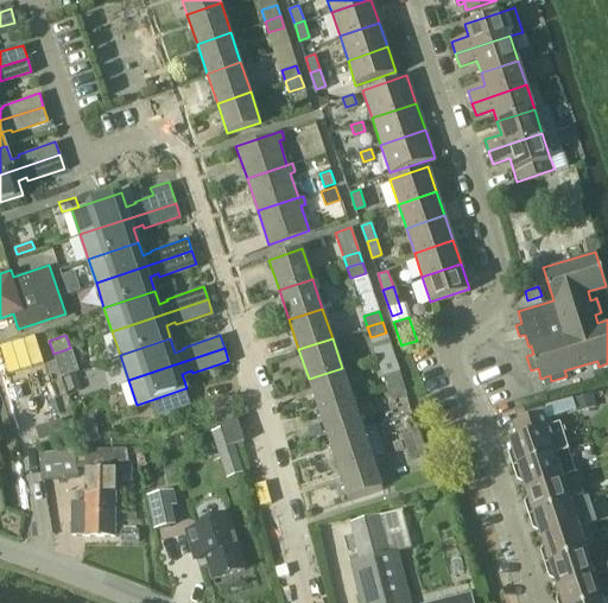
[(67,349),(54,354),(58,366),(70,361),(67,349)]
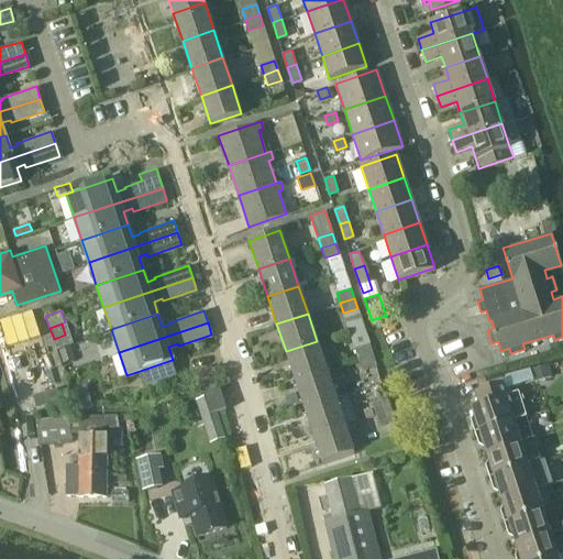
[(327,369),(317,341),(286,351),(295,379),(327,369)]
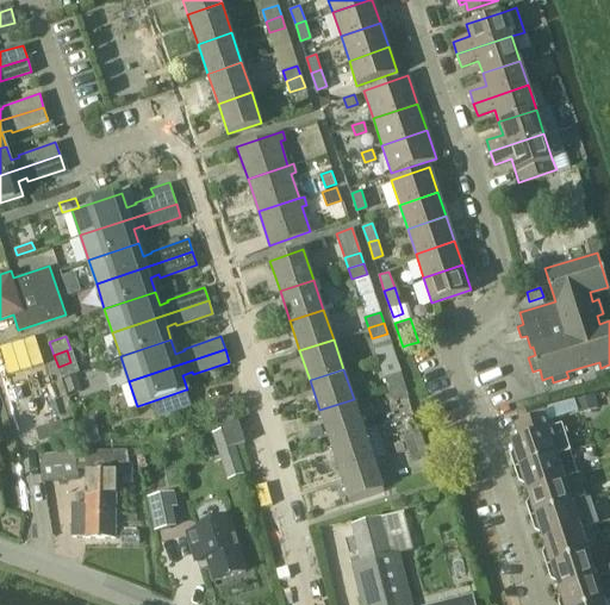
[(387,387),(403,382),(400,372),(385,376),(387,387)]
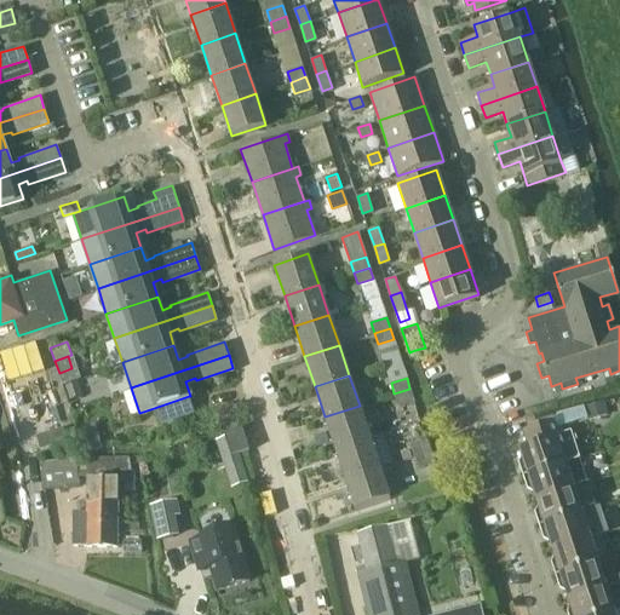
[(414,401),(409,389),(394,394),(399,406),(414,401)]
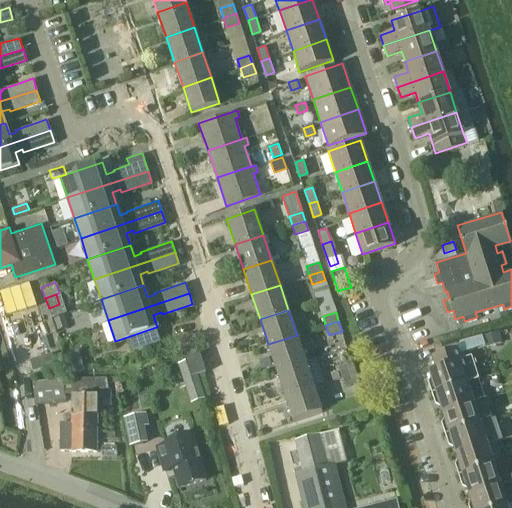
[(498,330),(482,335),(484,344),(485,347),(501,342),(498,330)]
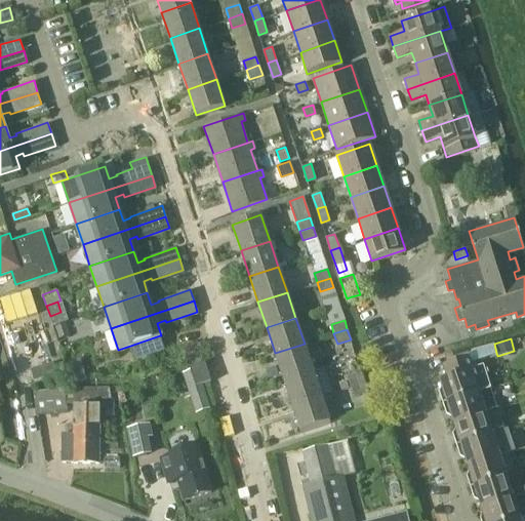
[(313,369),(305,344),(275,353),(283,378),(313,369)]
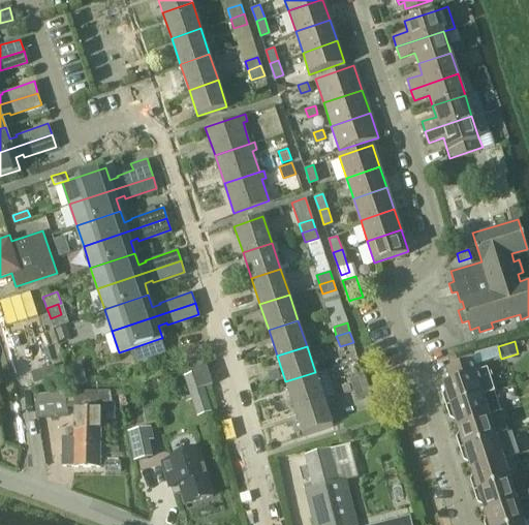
[(446,405),(495,390),(488,368),(476,371),(472,359),(446,367),(450,380),(443,382),(447,397),(446,401),(445,401),(446,405)]
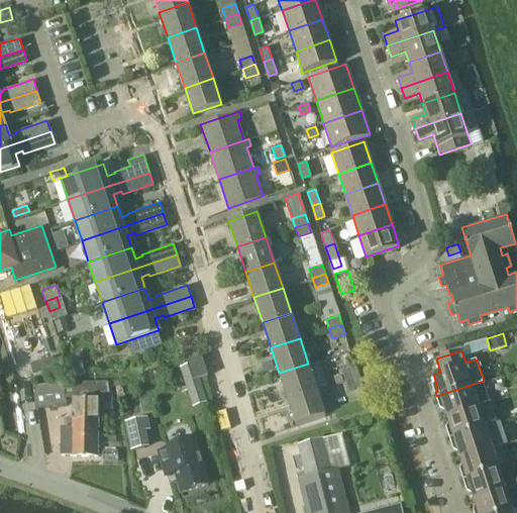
[(197,378),(207,374),(202,356),(187,361),(189,366),(193,379),(197,378)]
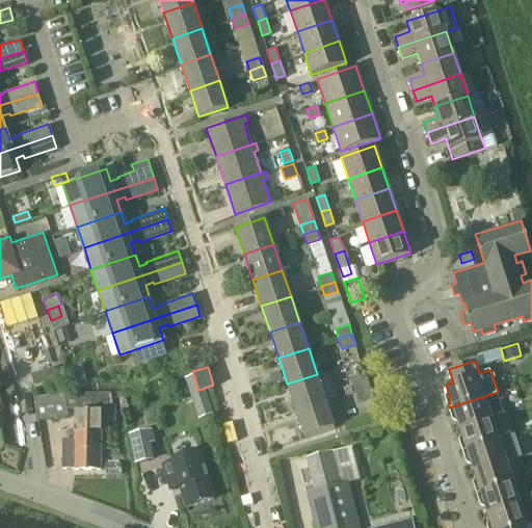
[(325,400),(317,374),(287,384),(296,410),(325,400)]
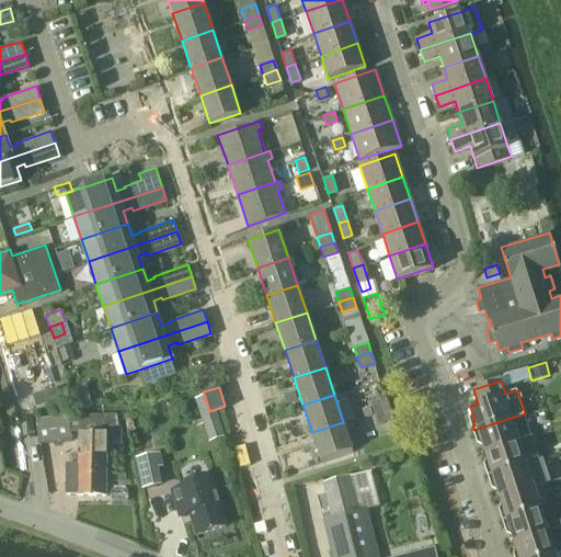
[(205,397),(197,399),(210,439),(222,434),(214,410),(209,411),(205,397)]
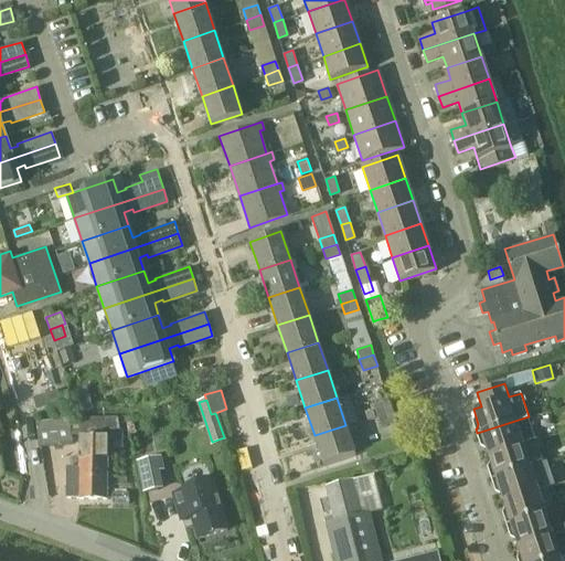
[(377,414),(392,410),(388,400),(374,404),(377,414)]
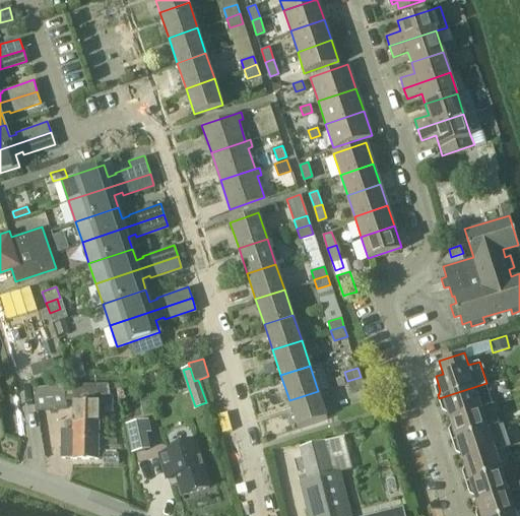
[(361,377),(347,381),(350,391),(364,386),(361,377)]
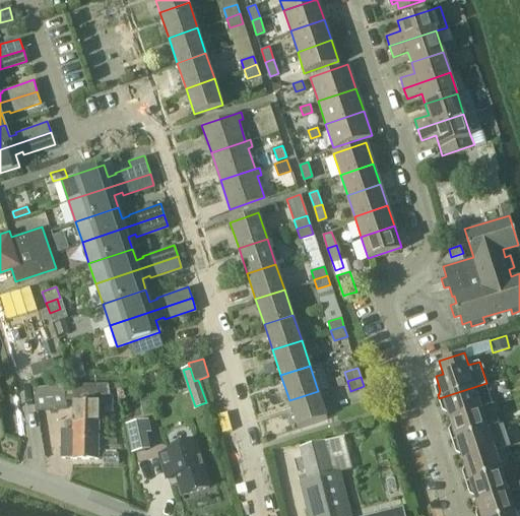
[(64,383),(34,388),(37,409),(66,405),(64,383)]
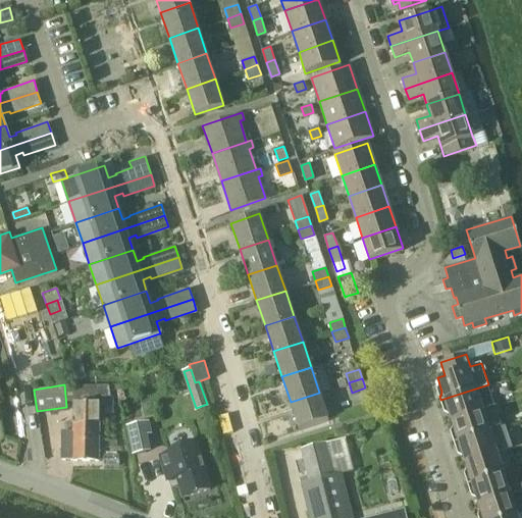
[(488,384),(440,400),(441,404),(442,404),(447,406),(451,419),(496,406),(488,384)]
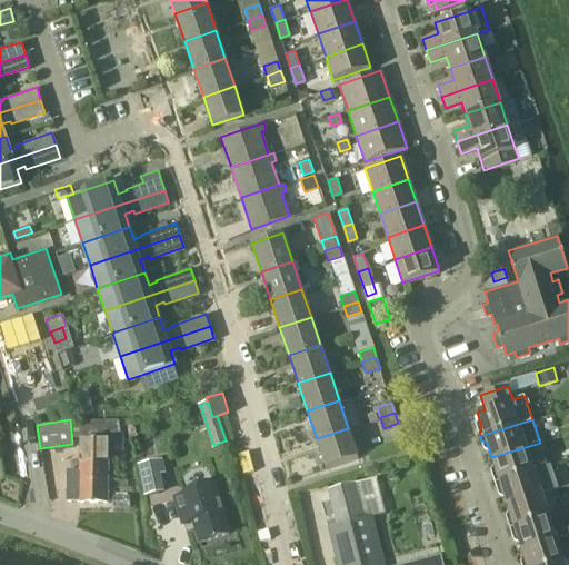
[(348,428),(317,438),(326,467),(358,456),(348,428)]
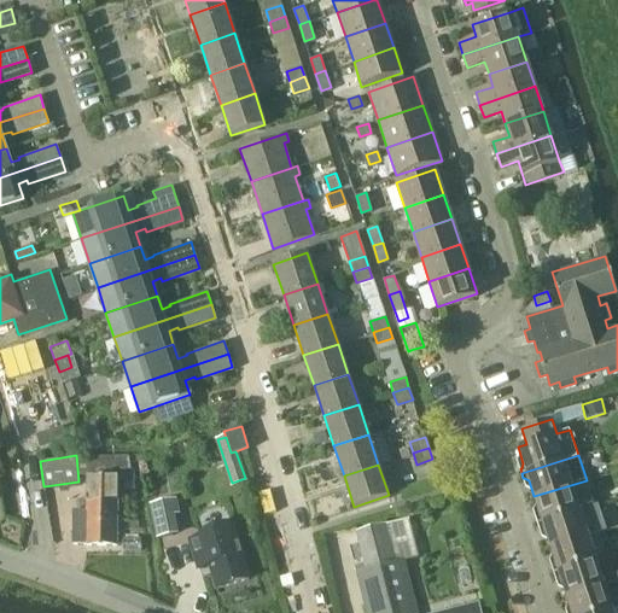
[(73,508),(73,541),(116,542),(117,476),(88,476),(87,507),(73,508)]
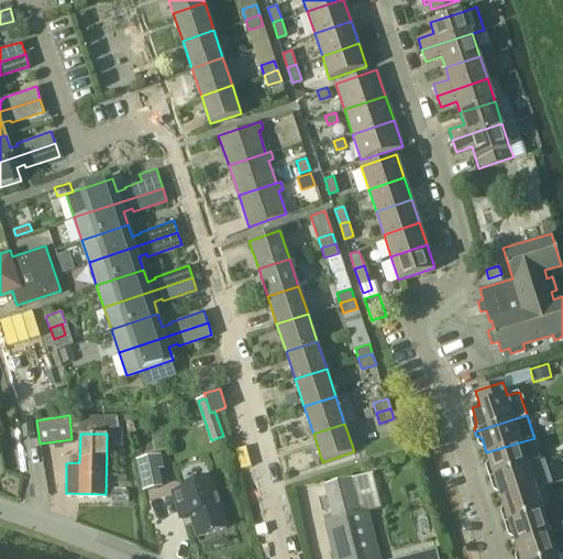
[(489,477),(541,460),(541,459),(536,444),(538,441),(537,437),(486,452),(492,468),(489,472),(488,472),(489,477)]
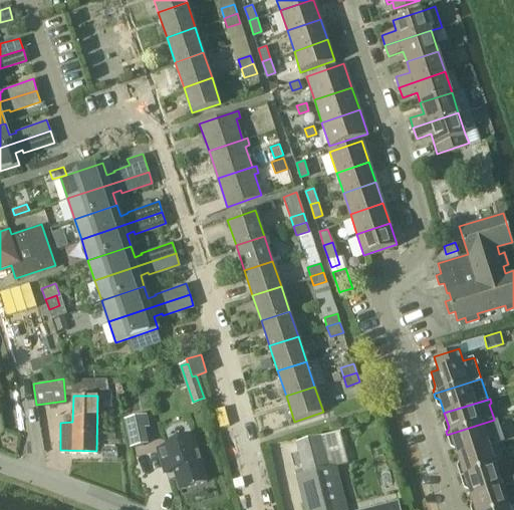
[(125,418),(132,446),(145,443),(141,427),(148,426),(146,414),(125,418)]
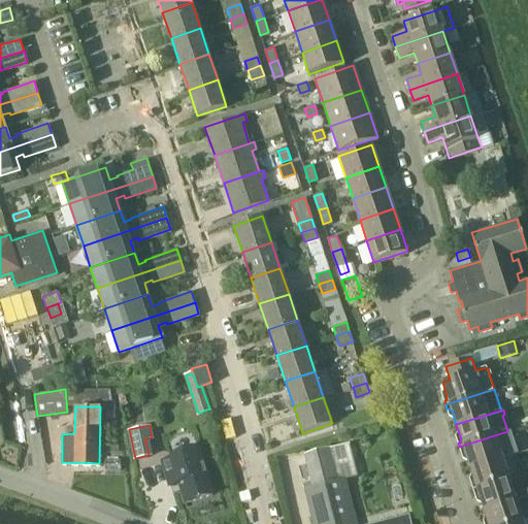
[(507,431),(459,447),(461,451),(462,450),(465,453),(470,466),(502,456),(518,451),(510,430),(509,429),(507,430),(507,431)]
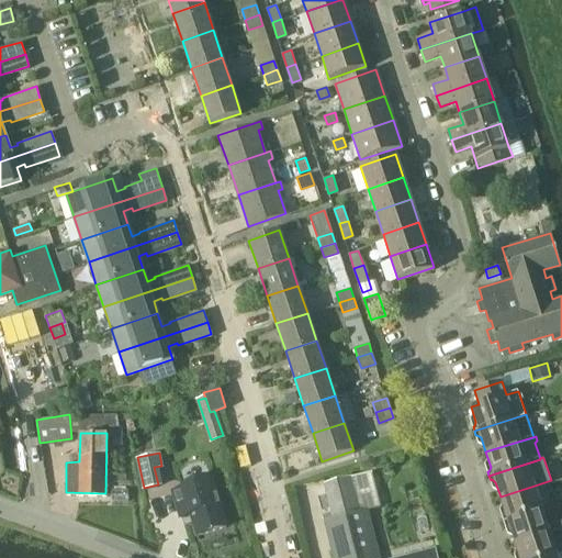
[(371,470),(324,482),(332,512),(323,514),(333,557),(380,557),(368,509),(381,505),(371,470)]
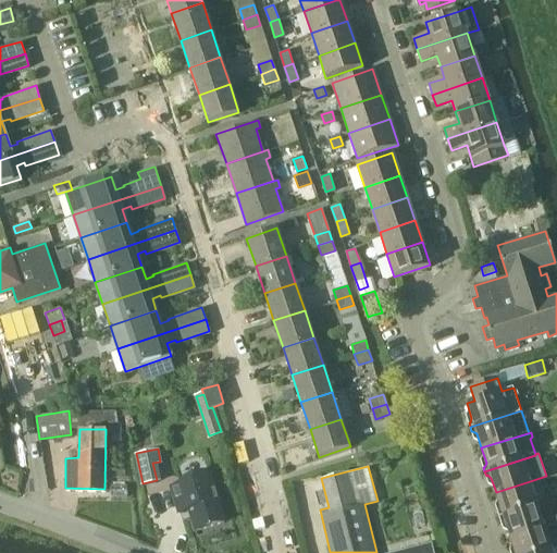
[(182,479),(182,481),(172,484),(180,511),(190,507),(197,529),(224,520),(209,470),(182,479)]
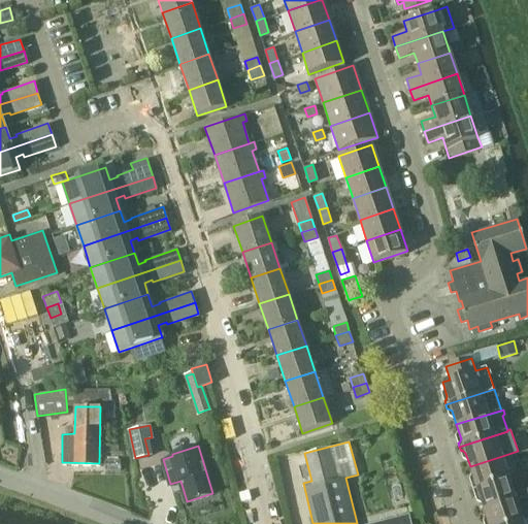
[(502,456),(470,466),(474,481),(473,485),(472,486),(473,489),(509,478),(502,456)]
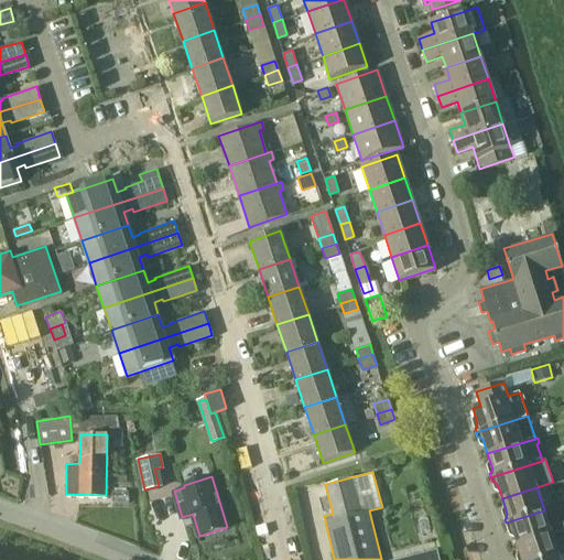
[(563,520),(559,505),(506,523),(507,527),(508,527),(512,529),(517,545),(563,528),(563,520)]
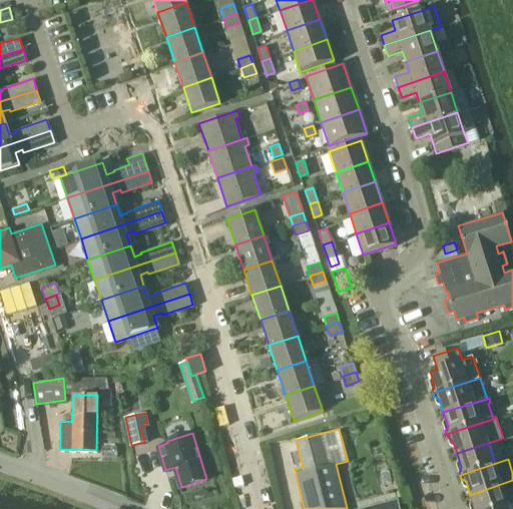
[(512,480),(470,495),(475,508),(474,508),(495,508),(508,505),(512,503),(512,480)]
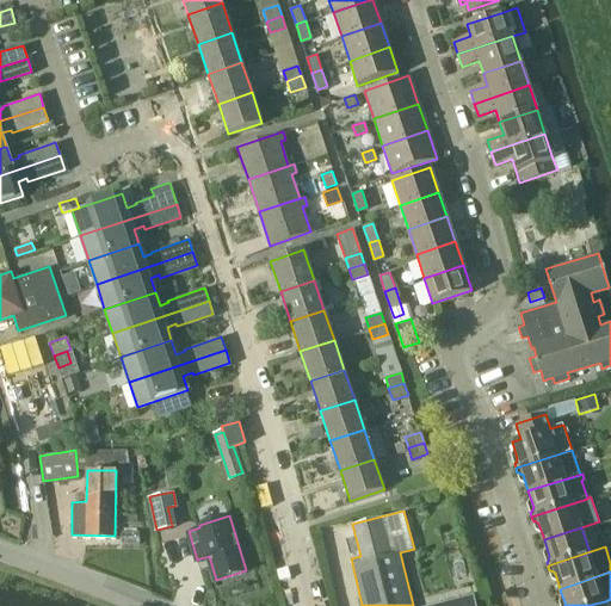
[(424,605),(475,605),(473,594),(424,605)]
